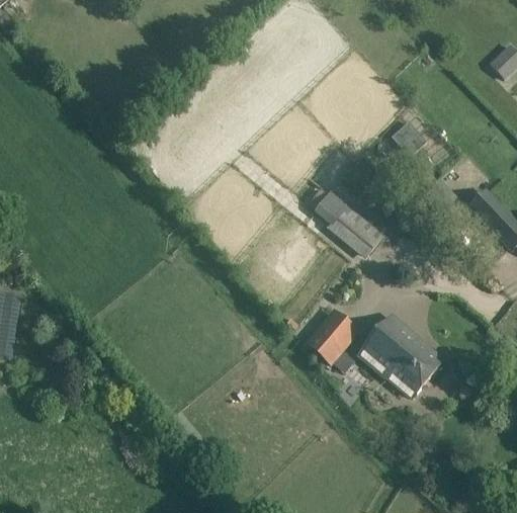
[(516,50),(511,44),(491,64),(506,79),(516,67),(516,50)]
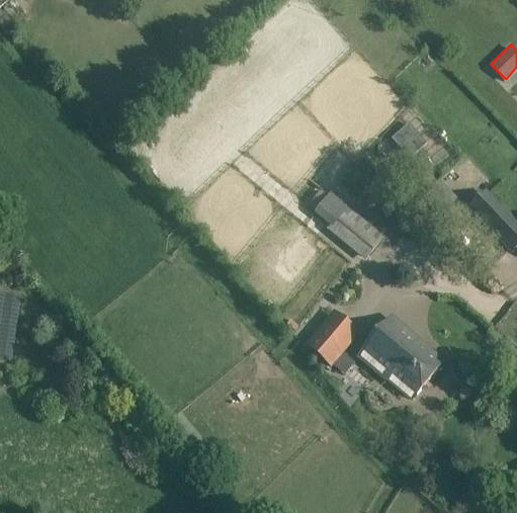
[(392,137),(410,158),(428,143),(410,121),(392,137)]
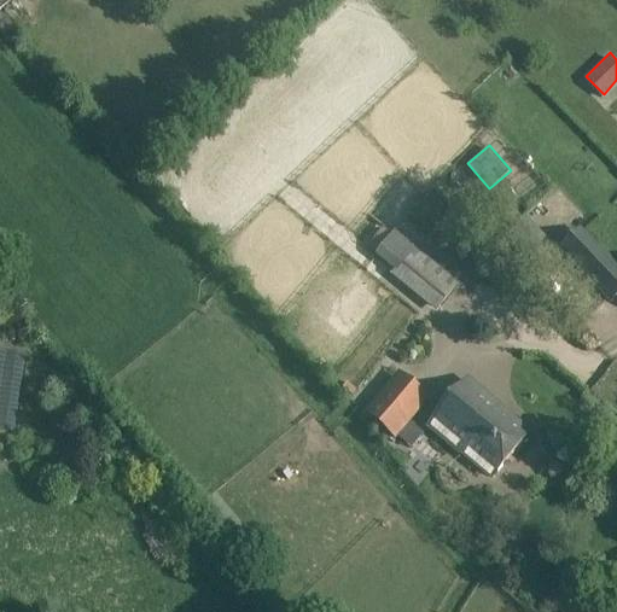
[(516,193),(506,182),(494,193),(502,204),(516,193)]
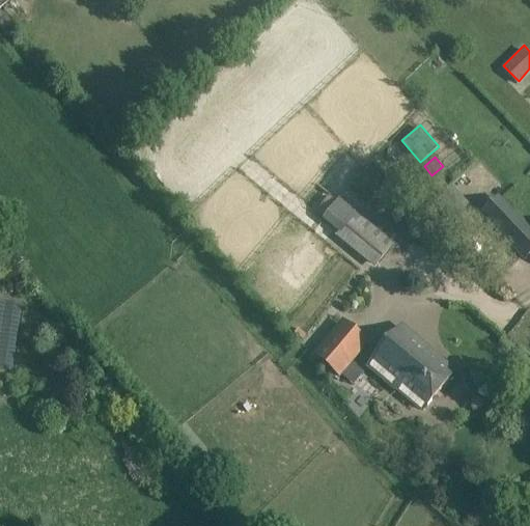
[(394,242),(339,195),(322,216),(338,229),(335,232),(374,266),(394,242)]
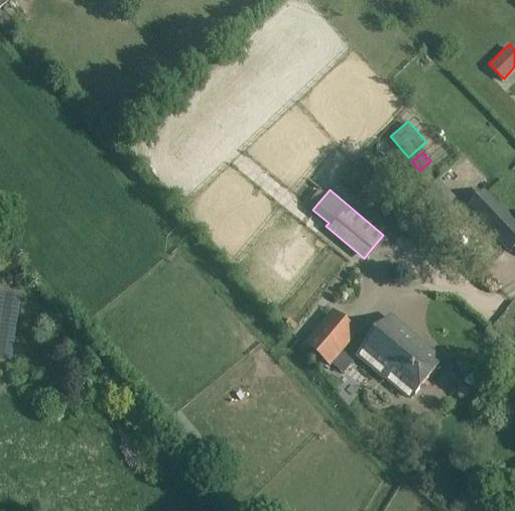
[(514,223),(484,189),(469,204),(510,248),(514,244),(514,223)]
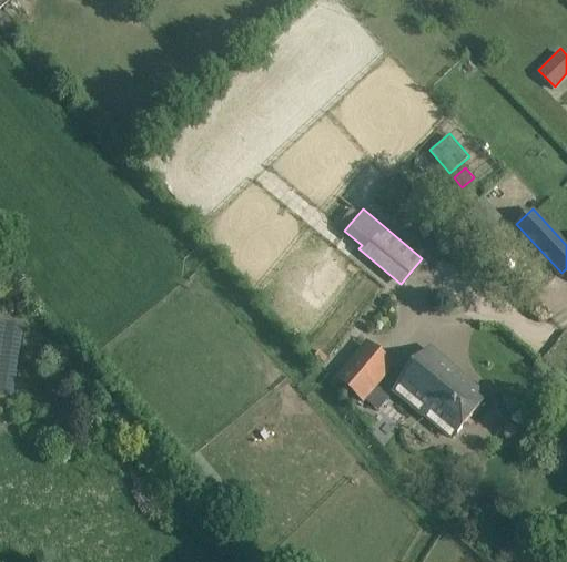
[(395,361),(366,338),(334,378),(363,401),(395,361)]
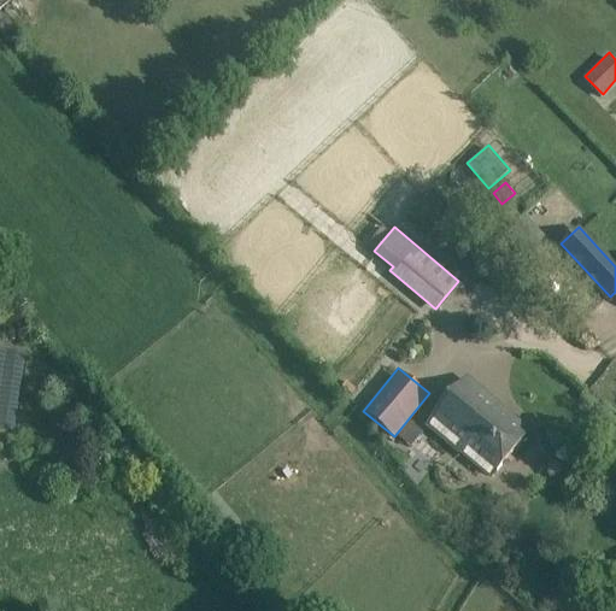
[(526,433),(463,381),(423,428),(487,481),(526,433)]
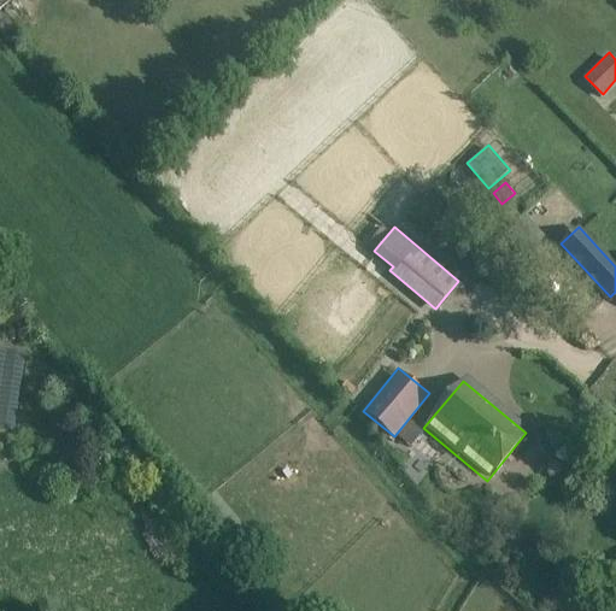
[(586,610),(580,598),(558,606),(559,610),(586,610)]
